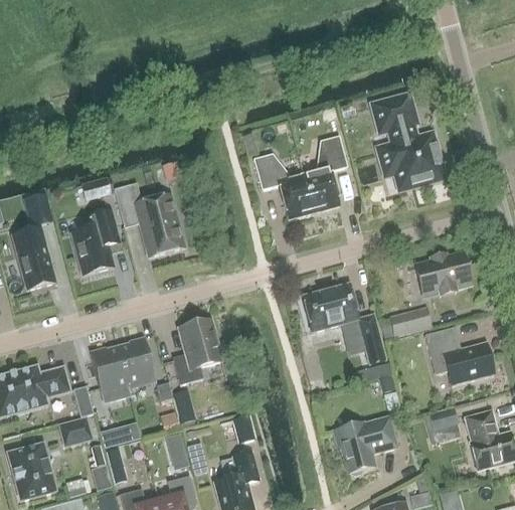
[(395,173),(400,189),(444,177),(432,134),(416,138),(412,124),(416,122),(409,95),(378,104),(385,131),(389,130),(395,154),(381,158),(385,175),(395,173)]
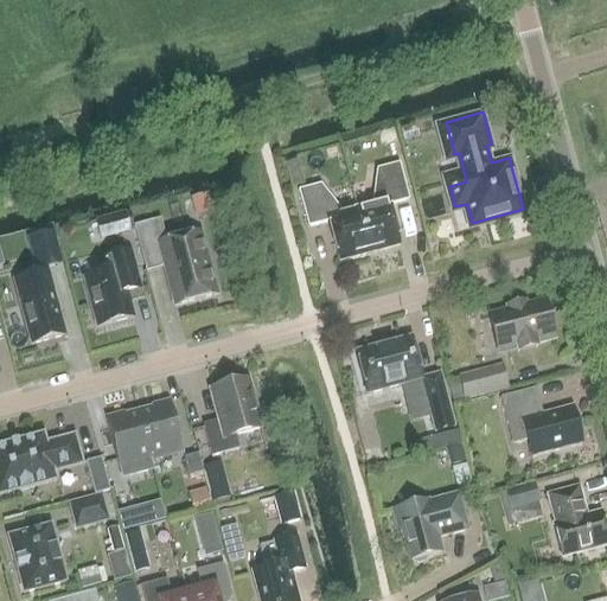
[(285,152),(293,181),(300,179),(294,149),(285,152)]
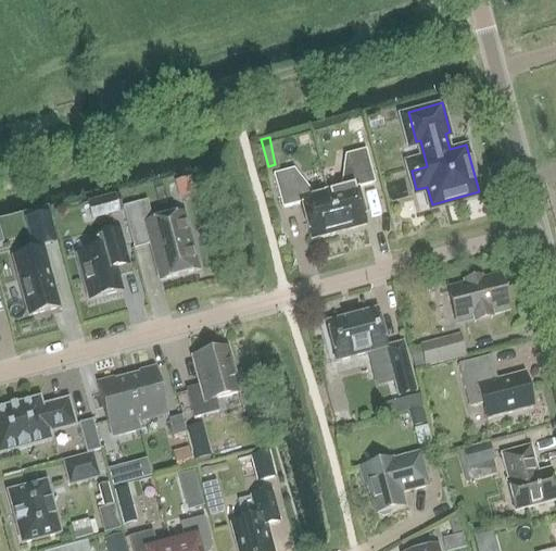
[(342,184),(328,187),(339,229),(366,222),(356,185),(376,180),(366,147),(346,152),(342,184)]
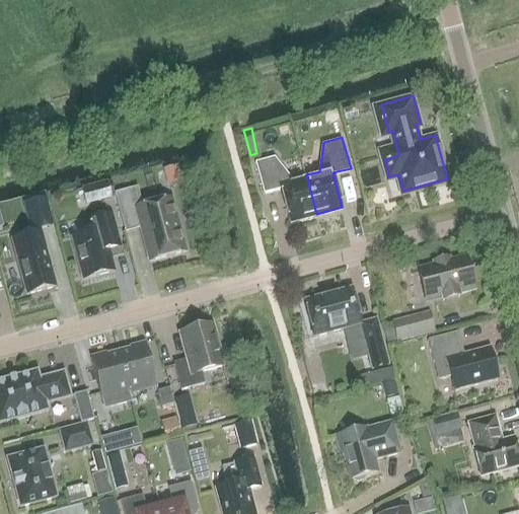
[(316,214),(306,174),(293,178),(275,155),(255,160),(265,191),(282,187),(291,221),(316,214)]
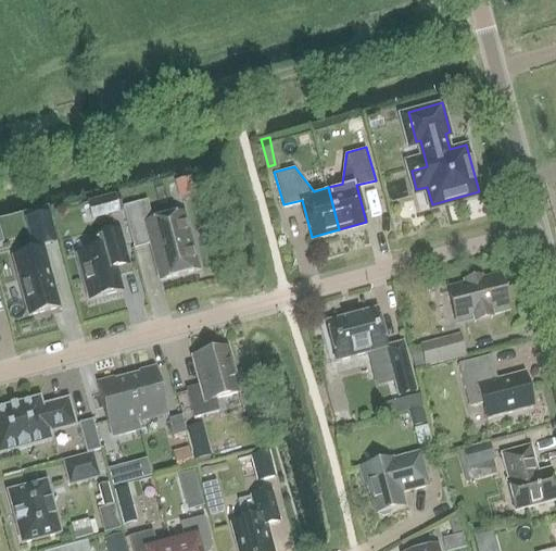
[(89,197),(93,215),(121,208),(116,190),(89,197)]
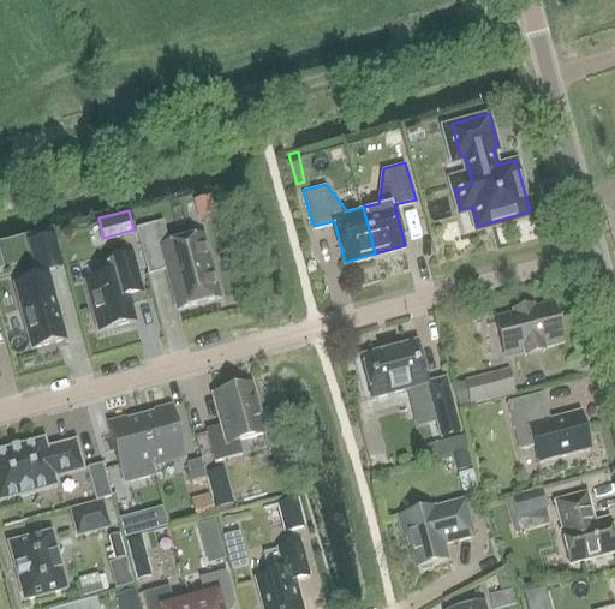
[(179,306),(220,294),(220,293),(219,294),(203,233),(203,232),(169,240),(163,218),(137,225),(149,272),(169,267),(179,304),(178,304),(179,306)]
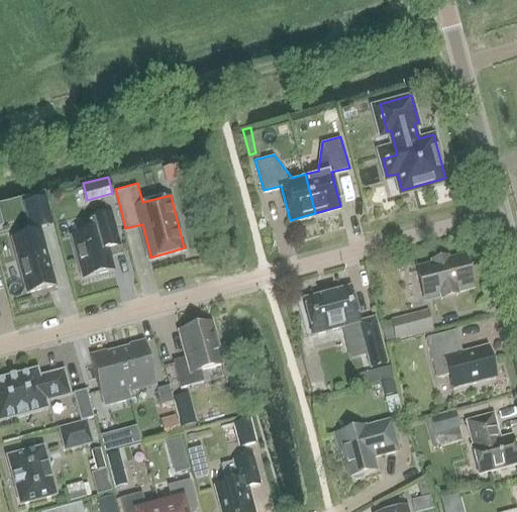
[(45,195),(25,200),(33,226),(53,221),(45,195)]
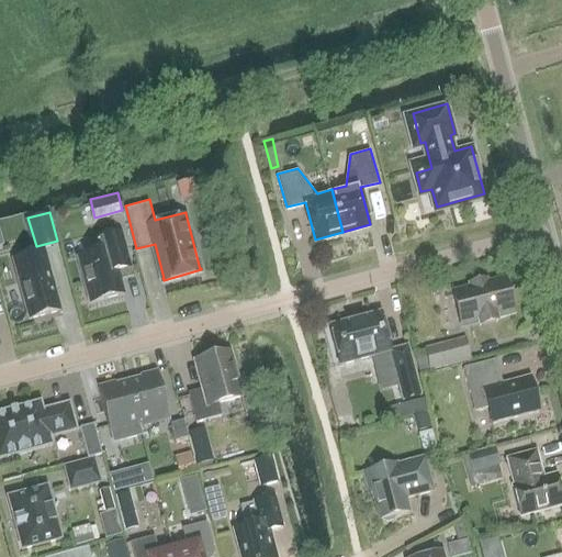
[(122,229),(109,233),(93,236),(97,249),(78,254),(90,299),(124,290),(115,258),(128,255),(122,229)]
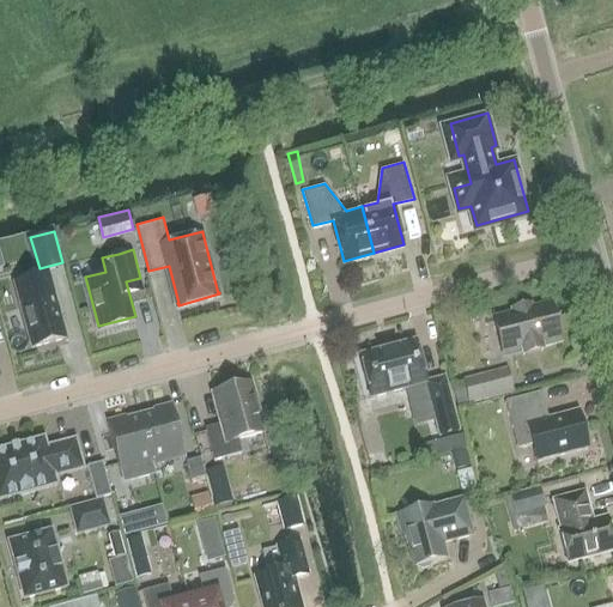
[(16,279),(32,344),(66,335),(50,275),(37,279),(36,273),(16,279)]
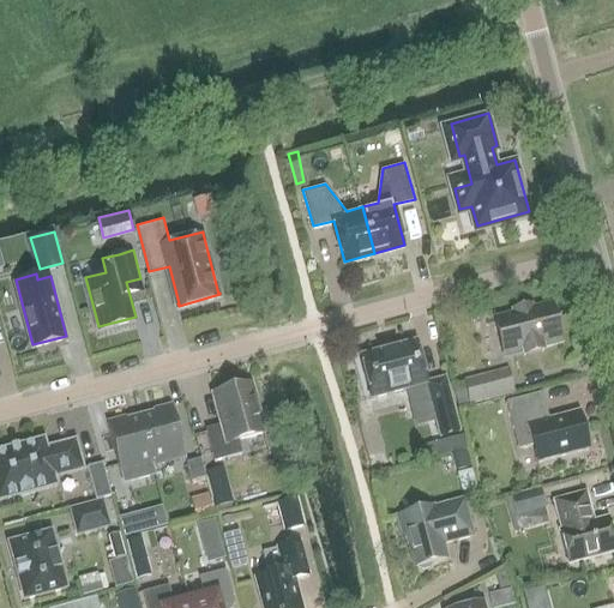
[(561,337),(552,304),(495,318),(505,351),(561,337)]
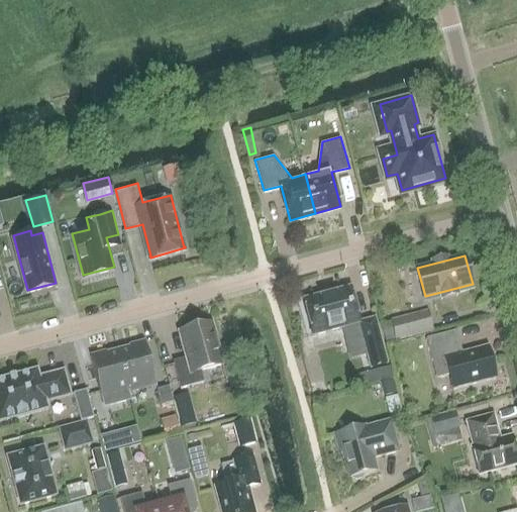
[(359,320),(350,285),(304,298),(313,332),(342,325),(346,340),(364,336),(368,351),(384,347),(375,316),(359,320)]
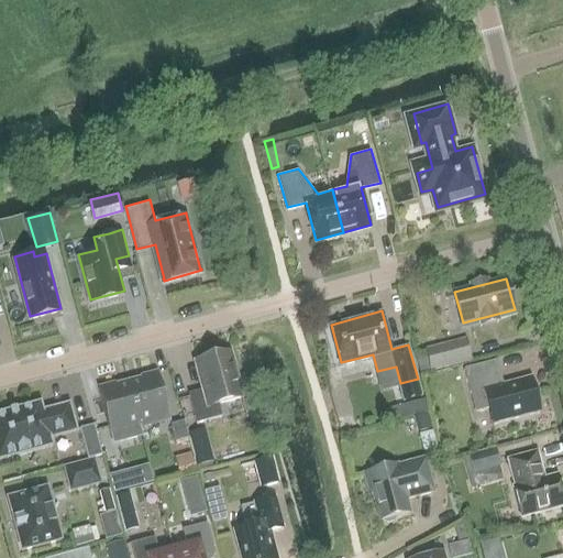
[(472,358),(465,335),(426,345),(431,368),(472,358)]
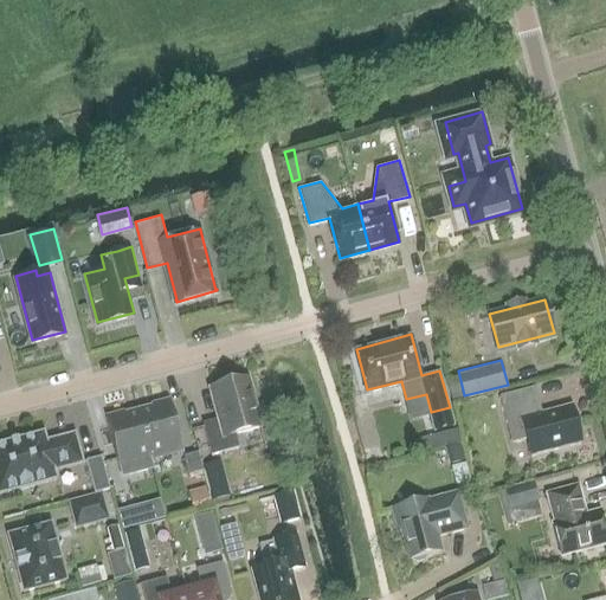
[(247,376),(211,386),(219,417),(204,420),(212,452),(239,445),(236,431),(260,425),(247,376)]
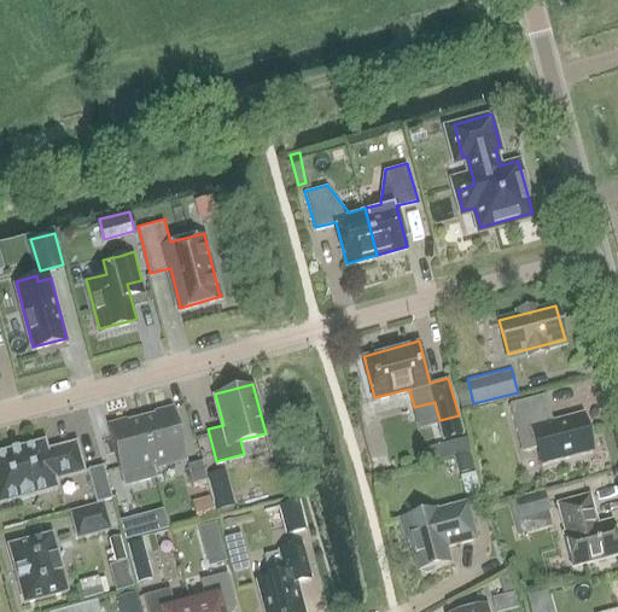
[(593,449),(583,412),(553,419),(546,392),(509,401),(522,449),(537,444),(541,462),(593,449)]
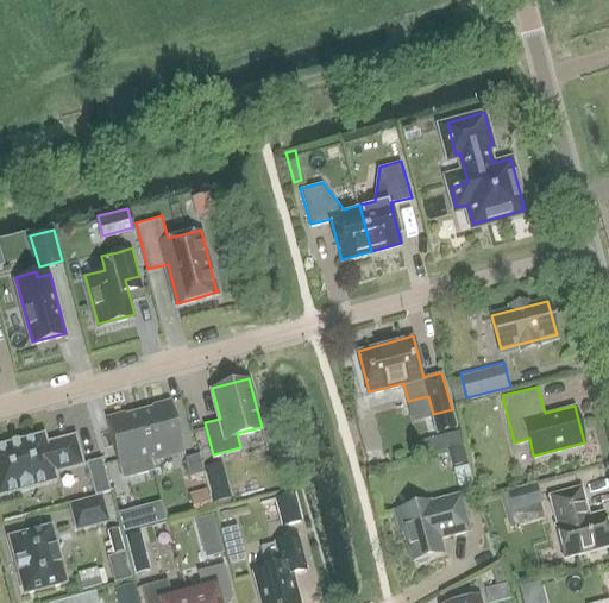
[(184,448),(170,399),(138,408),(151,457),(184,448)]
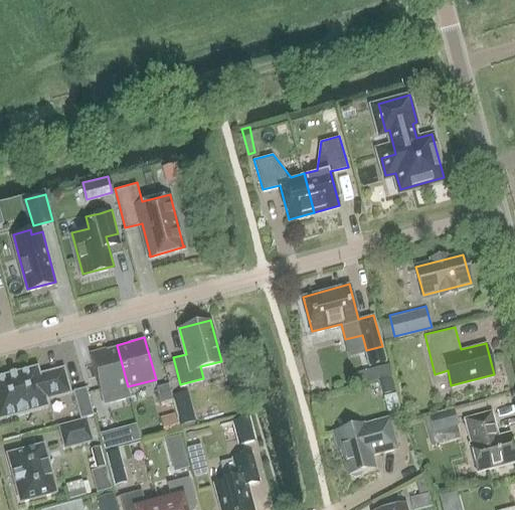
[(128,386),(117,345),(91,352),(102,393),(128,386)]
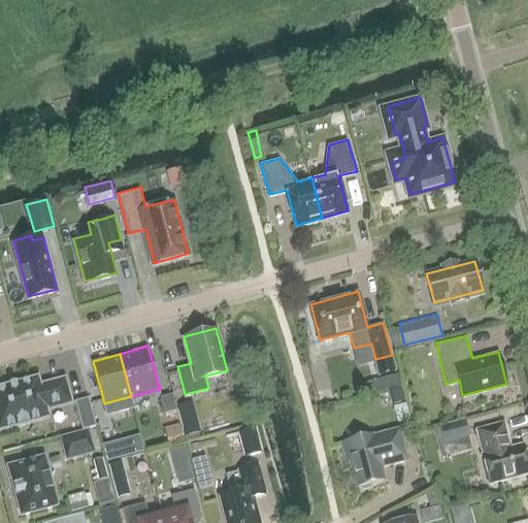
[(324,361),(308,365),(316,389),(330,386),(324,361)]
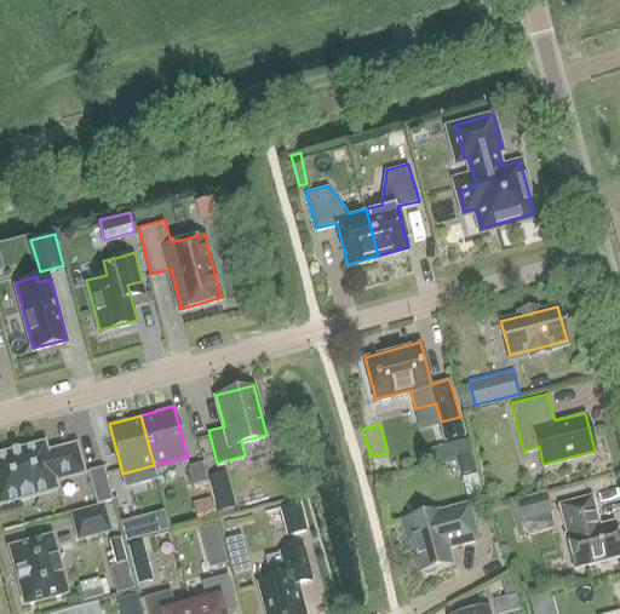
[(468,435),(430,445),(434,459),(471,449),(468,435)]
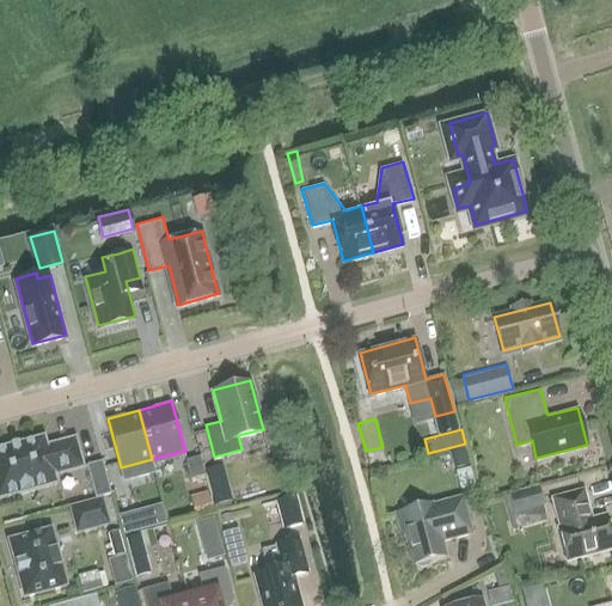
[(44,436),(44,434),(0,445),(0,495),(56,481),(56,478),(55,478),(54,471),(83,464),(75,436),(47,444),(44,436)]
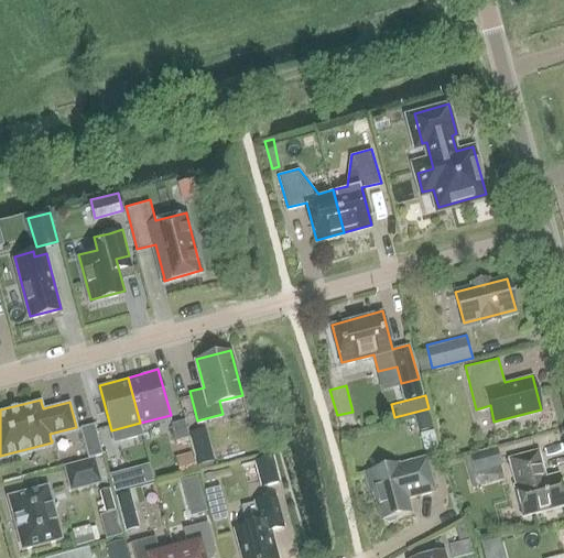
[(431,425),(427,411),(413,414),(416,428),(431,425)]
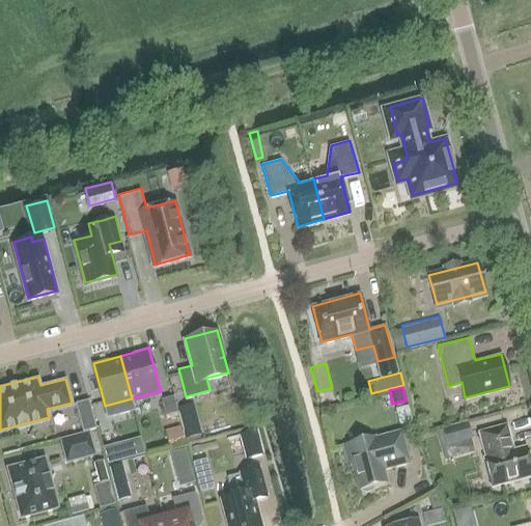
[(177,409),(173,393),(161,396),(166,413),(177,409)]
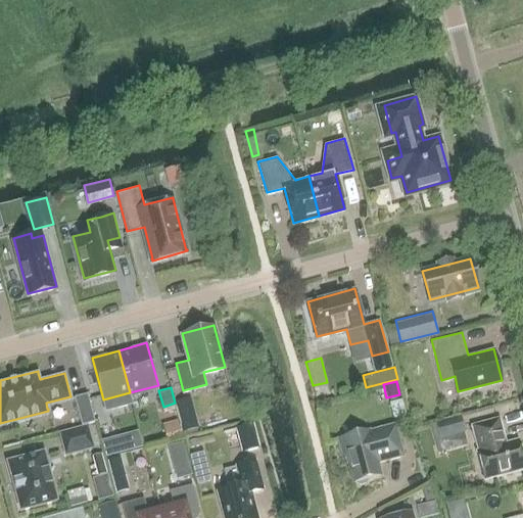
[(74,394),(82,423),(95,419),(87,390),(74,394)]
